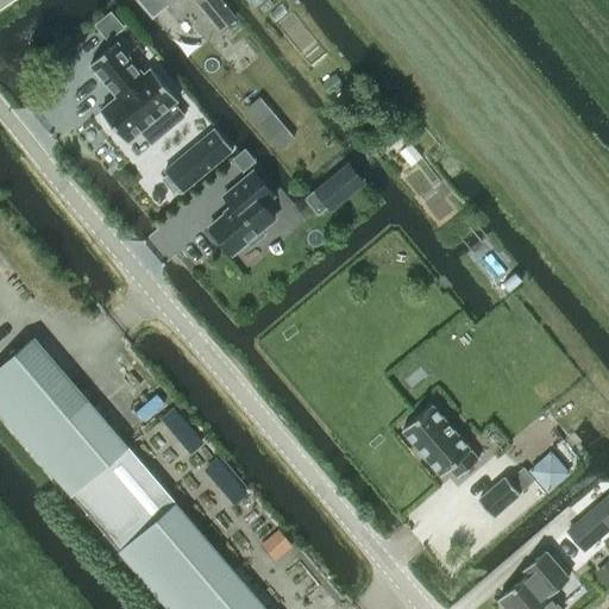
[(139,0),(154,17),(168,5),(173,0),(139,0)]
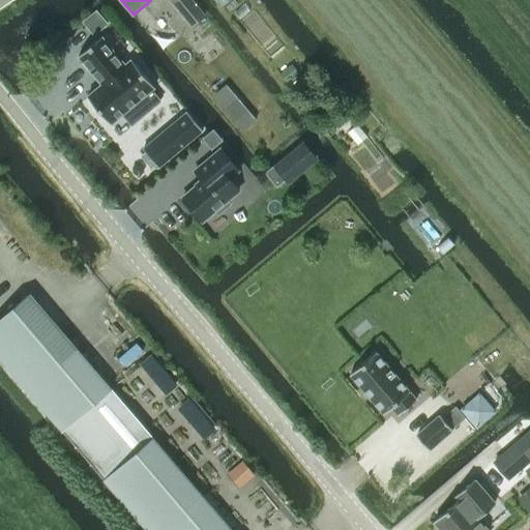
[(202,17),(189,0),(170,0),(190,26),(202,17)]
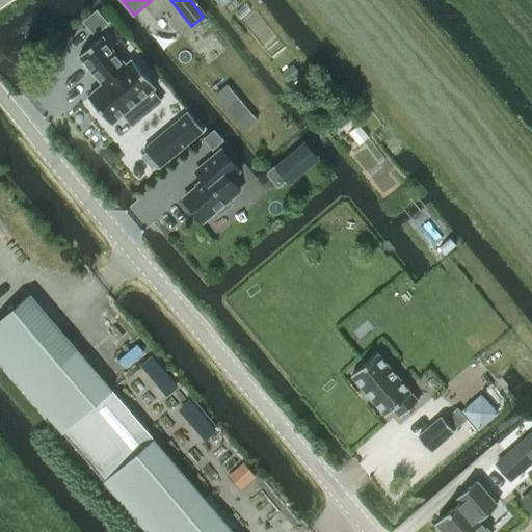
[(111,124),(137,102),(147,113),(162,101),(153,89),(155,87),(131,59),(126,64),(102,36),(79,56),(103,84),(88,97),(111,124)]
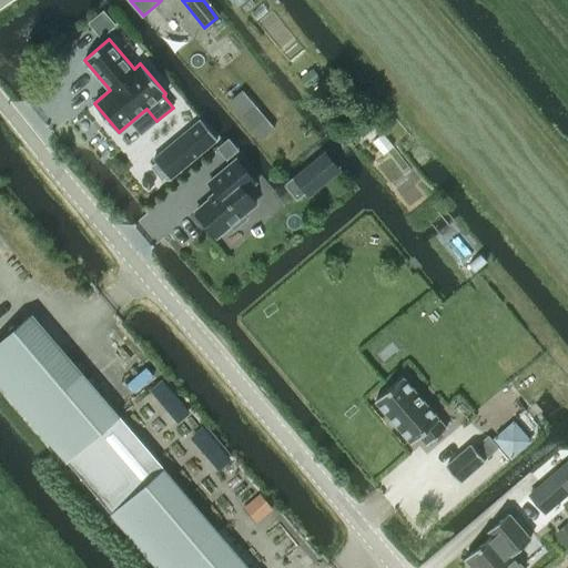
[(243,91),(229,103),(241,117),(255,104),(243,91)]
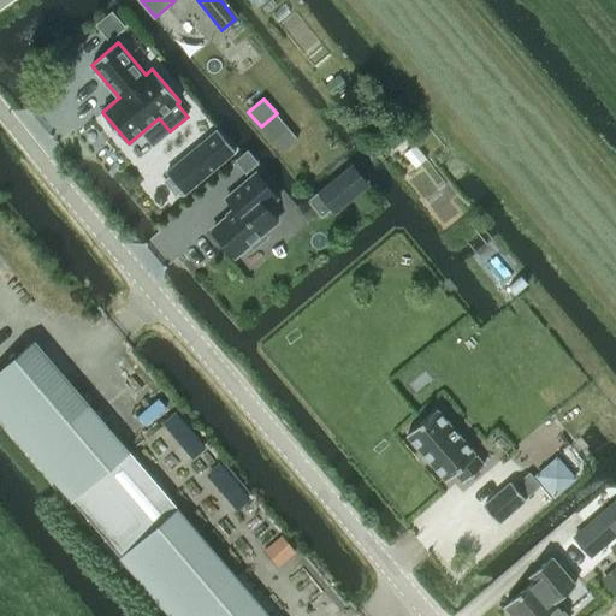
[(217,130),(166,172),(170,176),(164,181),(176,195),(182,190),(184,194),(235,152),(217,130)]
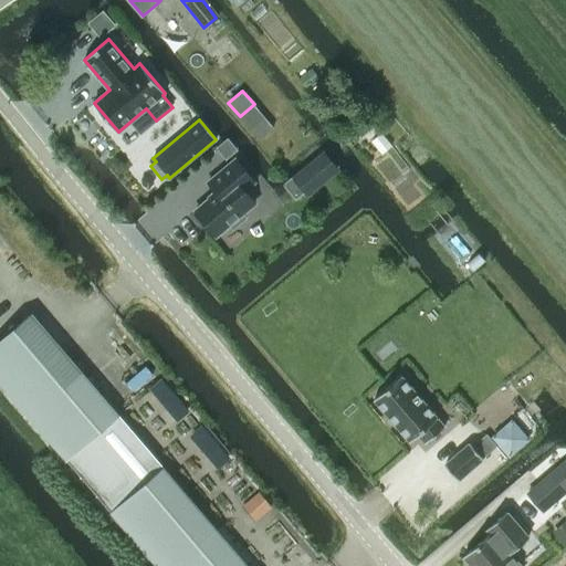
[(217,192),(195,211),(216,236),(229,224),(233,228),(245,218),(242,213),(254,202),(244,190),(254,181),(236,159),(208,182),(217,192)]
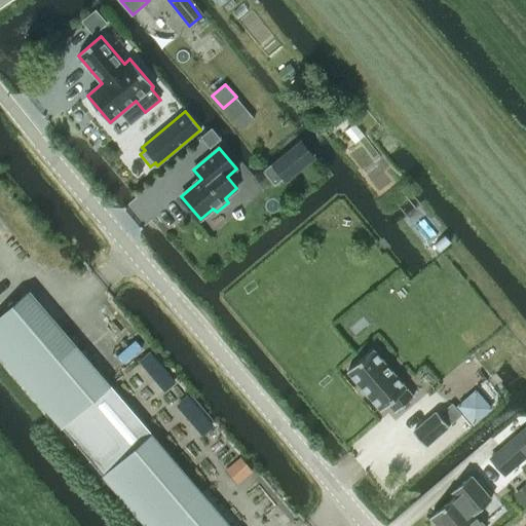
[(28,291),(0,314),(0,354),(10,367),(58,326),(28,291)]
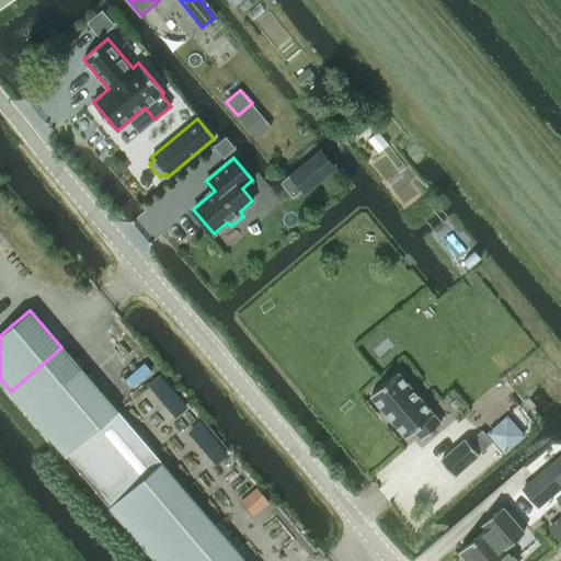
[(61,347),(11,391),(66,456),(116,412),(61,347)]
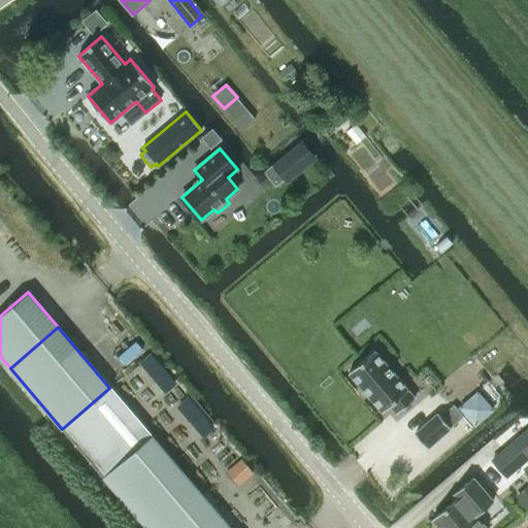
[(397,413),(415,398),(374,350),(349,371),(383,411),(391,404),(397,413)]
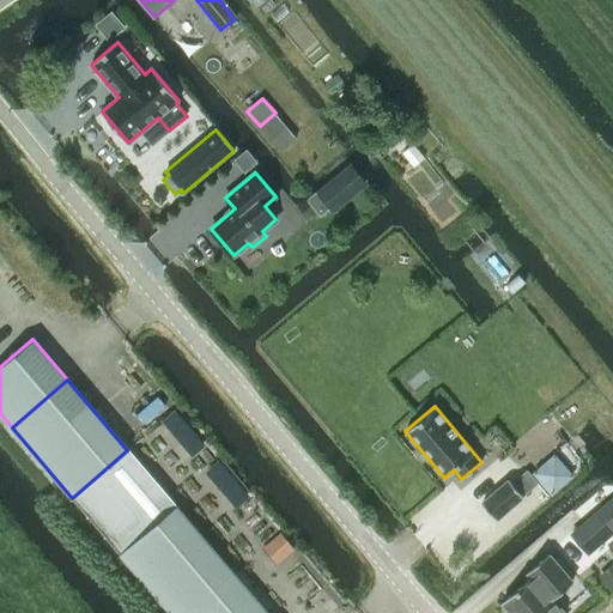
[(127,450),(72,498),(120,554),(170,612),(266,612),(175,507),(127,450)]
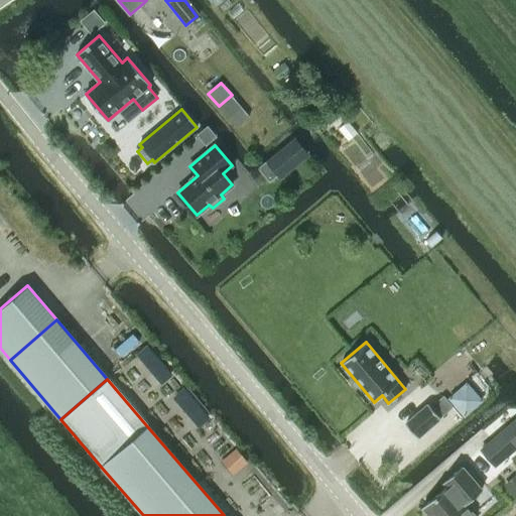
[(467,381),(447,398),(465,416),(483,400),(467,381)]
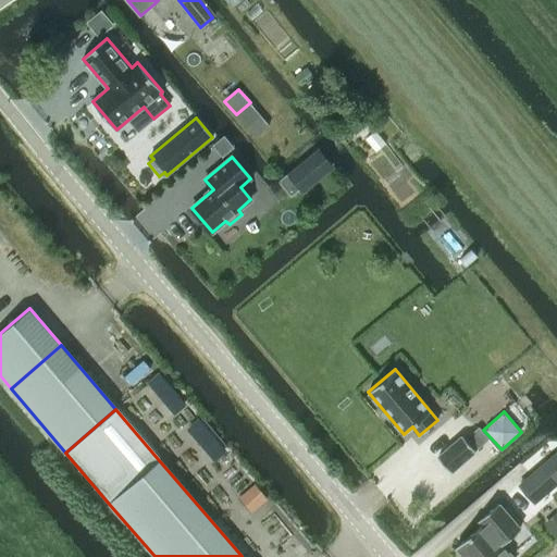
[(479,426),(465,438),(475,450),(490,438),(479,426)]
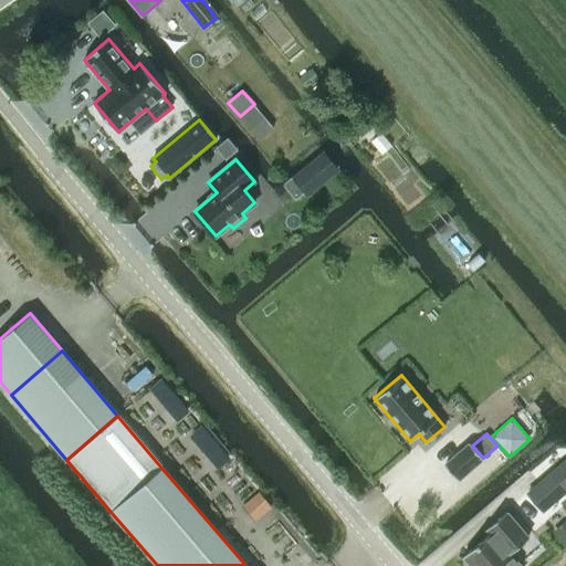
[(458,480),(483,458),(470,442),(444,464),(458,480)]
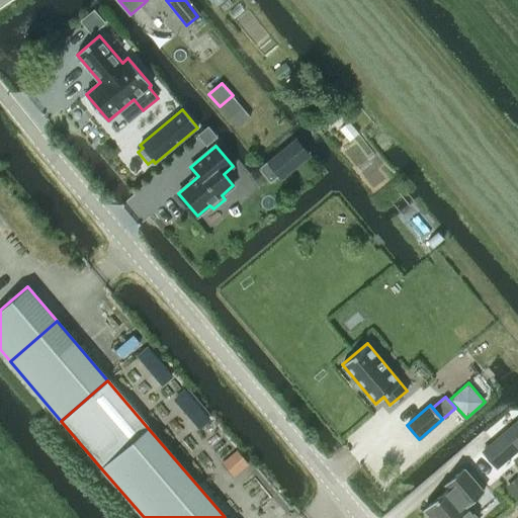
[(448,488),(424,509),(431,517),(477,517),(467,508),(485,493),(475,482),(463,467),(445,484),(448,488)]
